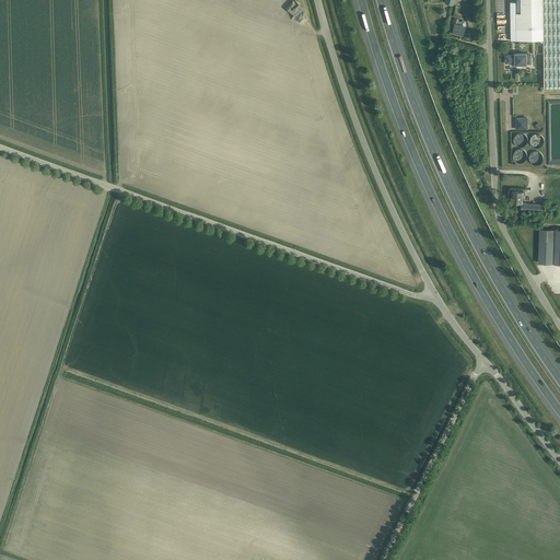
[(290,12),(291,13),(291,18),(292,19),(294,12),(296,11),(300,8),(302,8),(293,0),(291,0),(292,2),(290,6),(289,8),(288,11),(290,12)]
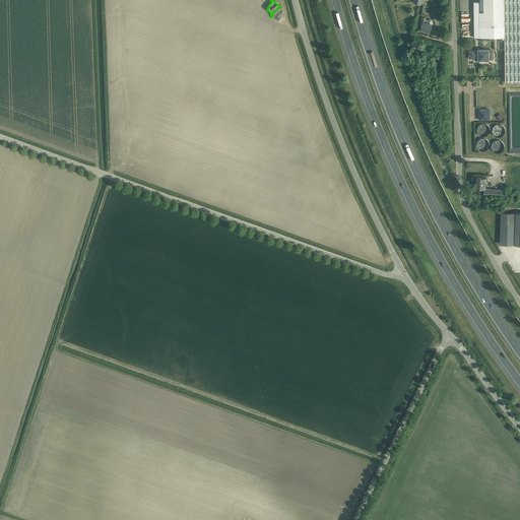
[(479,1),(474,2),(474,27),(474,38),(497,38),(505,38),(506,81),(511,81),(519,81),(519,0),(483,0),(483,12),(479,12),(479,1)]
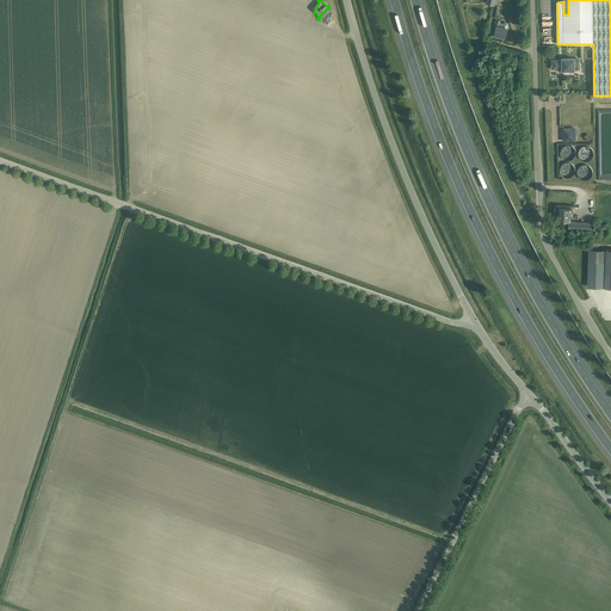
[(500,20),(498,20),(497,19),(495,25),(493,24),(492,30),(495,31),(494,35),(506,38),(508,29),(507,29),(508,25),(507,23),(505,23),(503,24),(500,23),(500,20)]
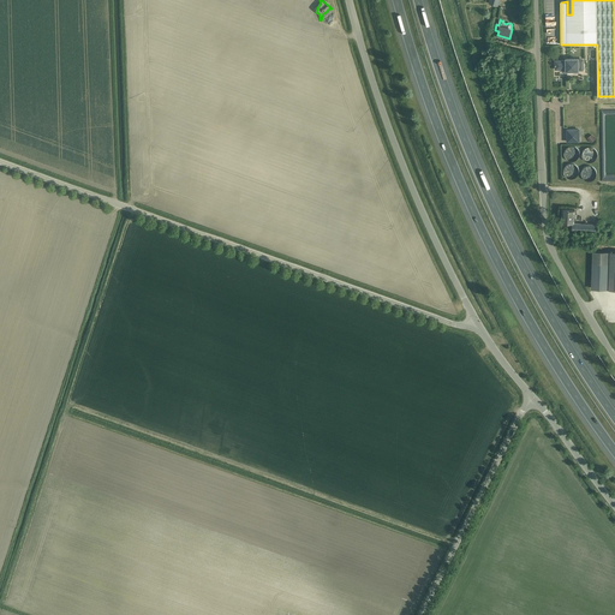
[(578,71),(584,70),(584,59),(566,59),(566,61),(563,61),(555,61),(555,65),(555,66),(555,70),(561,70),(561,72),(567,72),(567,71),(578,71)]
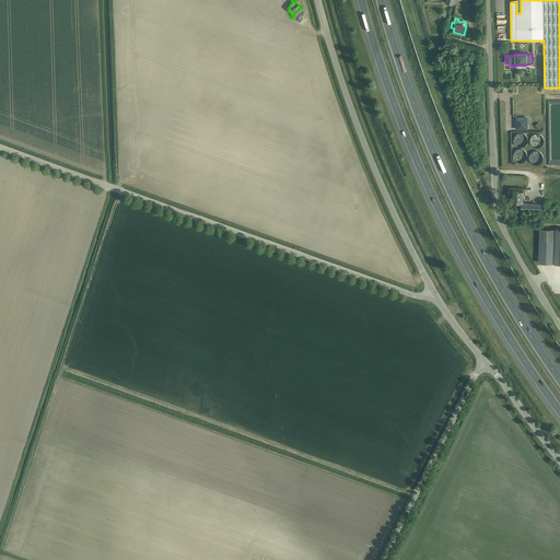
[(527,118),(516,118),(516,129),(527,129),(527,118)]
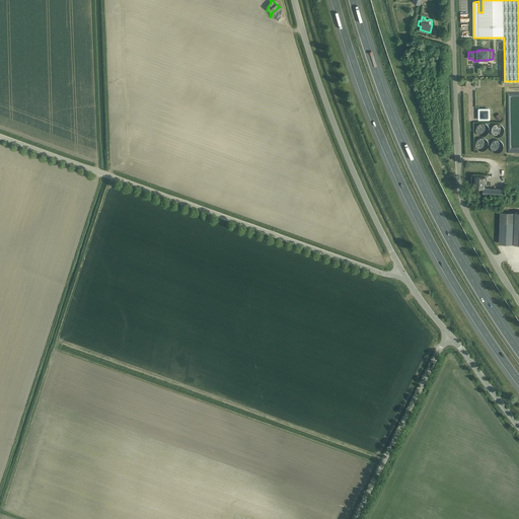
[(518,183),(518,165),(514,166),(514,167),(506,167),(506,183),(518,183)]
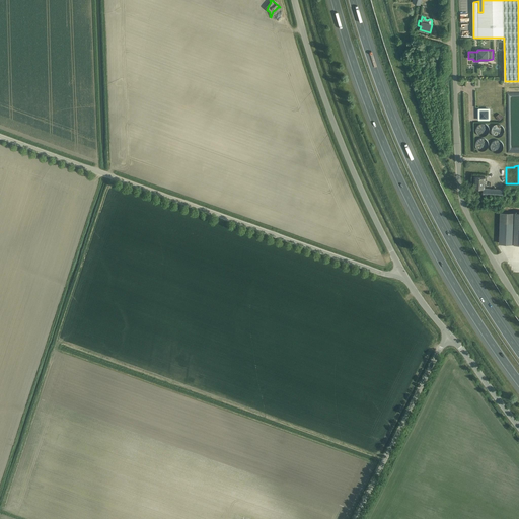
[(486,177),(479,176),(474,176),(473,188),(484,189),(483,195),(506,196),(506,189),(485,188),(486,177)]
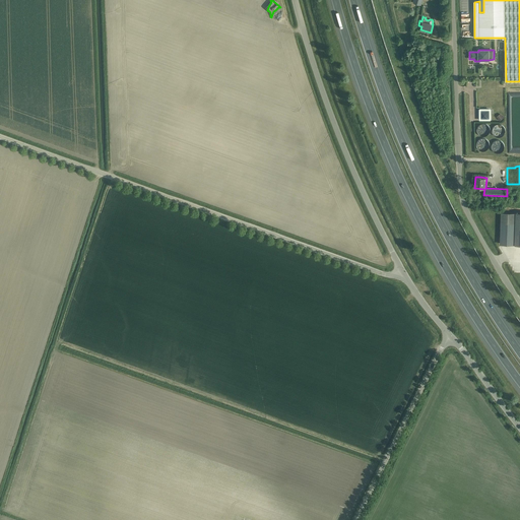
[(519,244),(519,213),(502,213),(500,244),(519,244)]
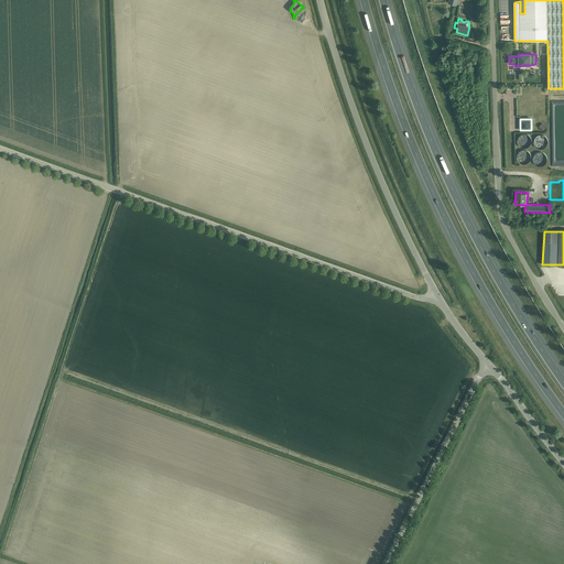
All buildings are outlined.
